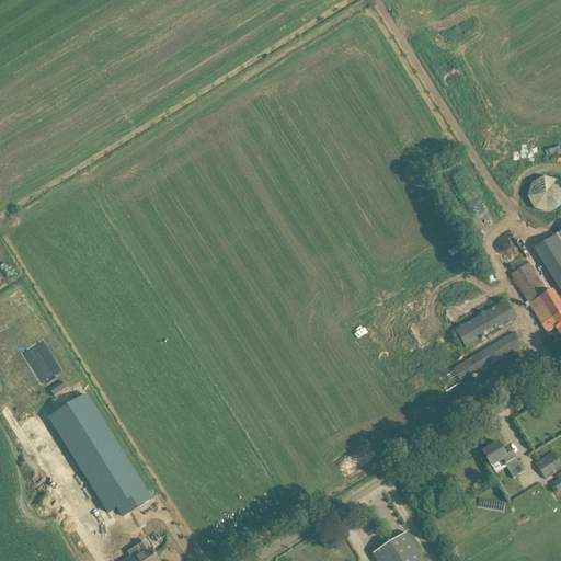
[(535,209),(549,214),(560,207),(560,205),(560,186),(559,181),(545,178),(531,183),(528,198),(535,209)]
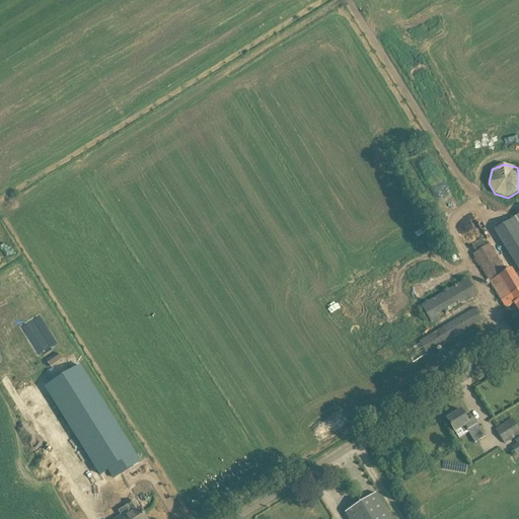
[(518,214),(501,226),(518,254),(518,214)]
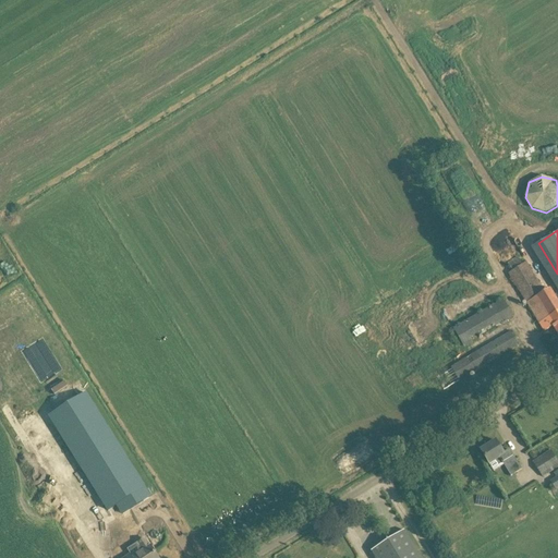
[(512,271),(509,274),(540,324),(548,318),(547,317),(557,311),(557,300),(550,288),(543,293),(525,264),(523,265),(512,271)]
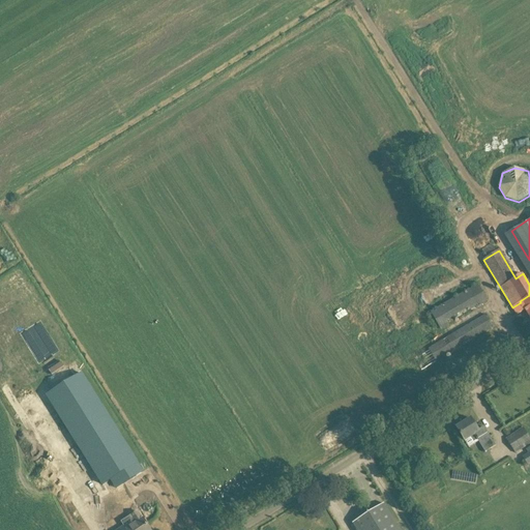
[(467,292),(461,295),(469,307),(470,308),(470,311),(476,307),(476,308),(488,301),(477,285),(467,292)]
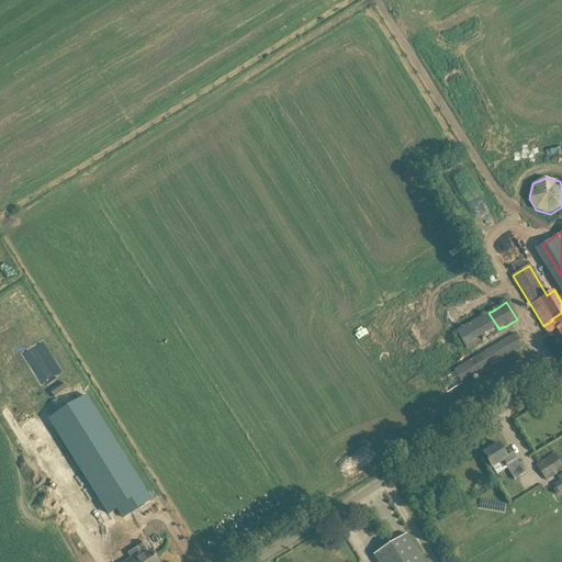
[(557,328),(561,337),(561,313),(551,319),(552,321),(543,326),(548,334),(557,328)]
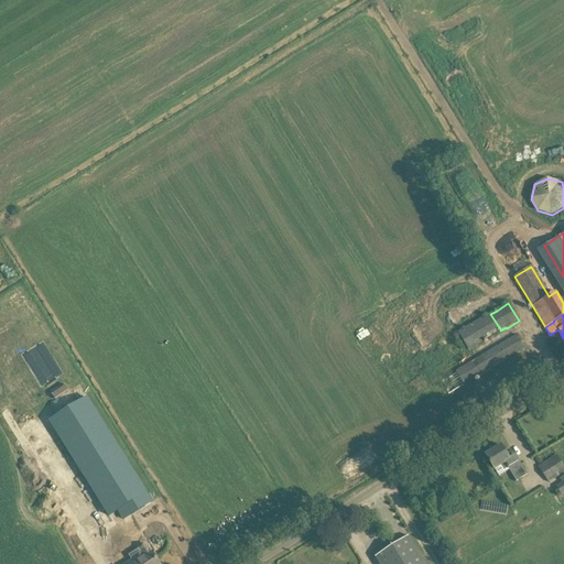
[(469,351),(477,346),(467,328),(458,333),(469,351)]
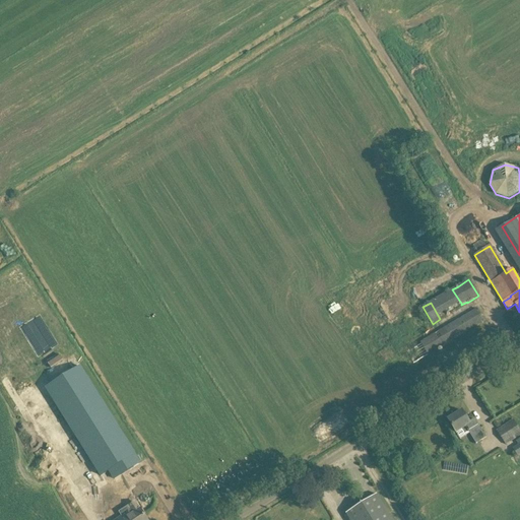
[(484,321),(479,313),(476,309),(406,350),(413,364),(484,321)]
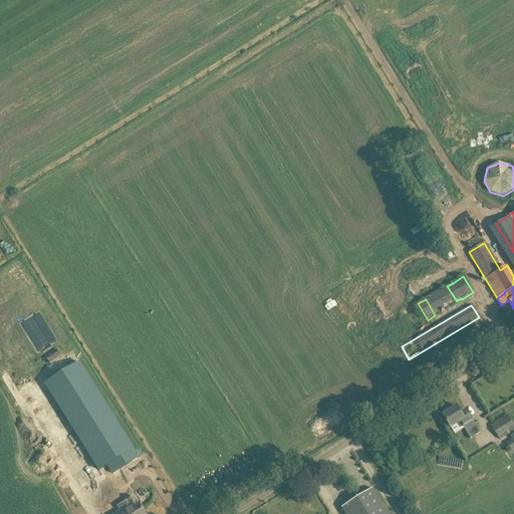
[(36,327),(24,335),(27,340),(39,332),(36,327)]
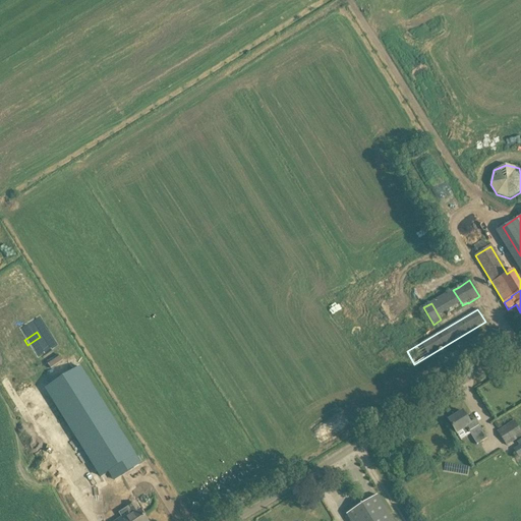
[(77,365),(43,388),(101,474),(117,463),(123,471),(139,460),(77,365)]
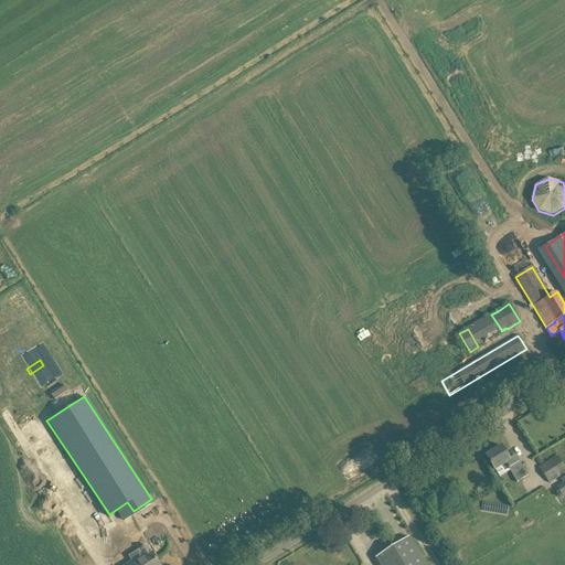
[(505,465),(518,482),(529,476),(516,456),(510,460),(502,447),(487,457),(496,471),(505,465)]
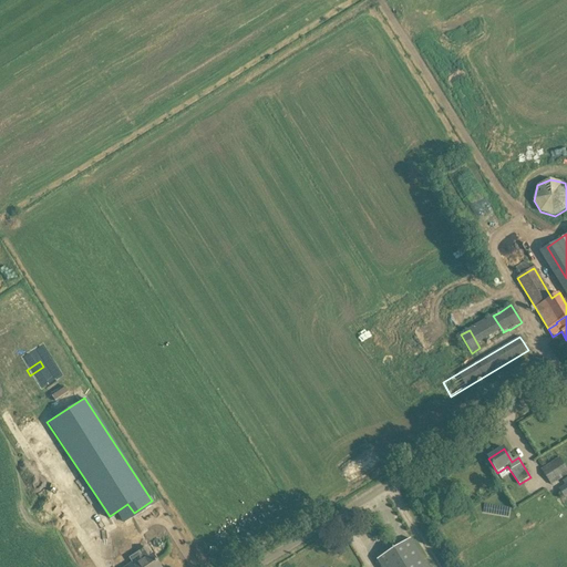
[(566,472),(566,468),(560,459),(542,471),(550,483),(566,472)]
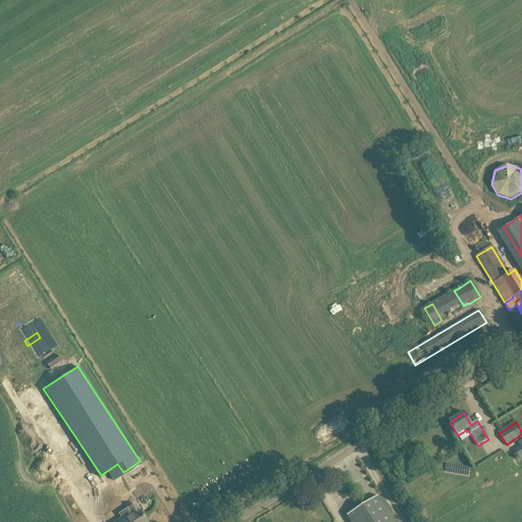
[(348,516),(351,521),(394,521),(378,497),(348,516)]
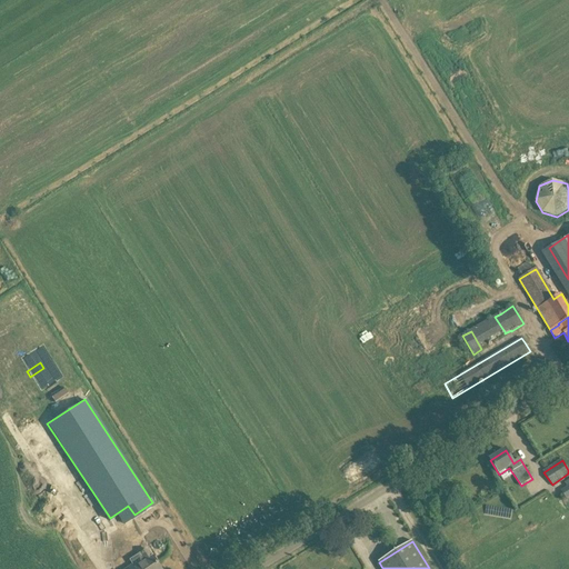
[(161,568),(157,561),(153,558),(148,550),(141,555),(147,562),(136,568),(135,568),(132,565),(127,568),(161,568)]
